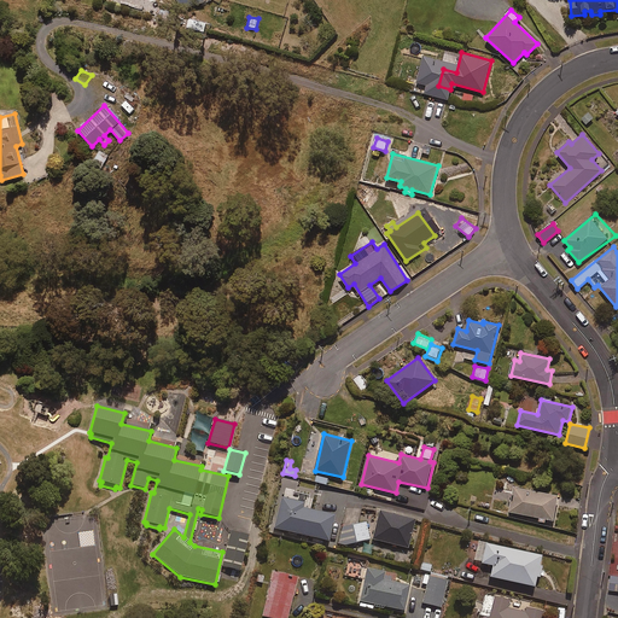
[(559,495),(514,487),(509,512),(554,520),(559,495)]
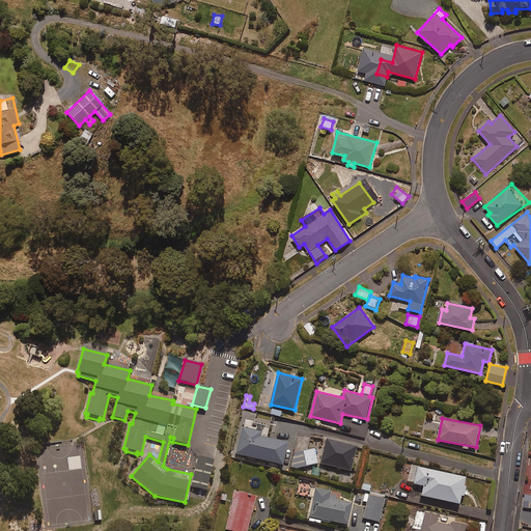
[(259,431),(241,427),(234,453),(281,465),(286,444),(258,437),(259,431)]
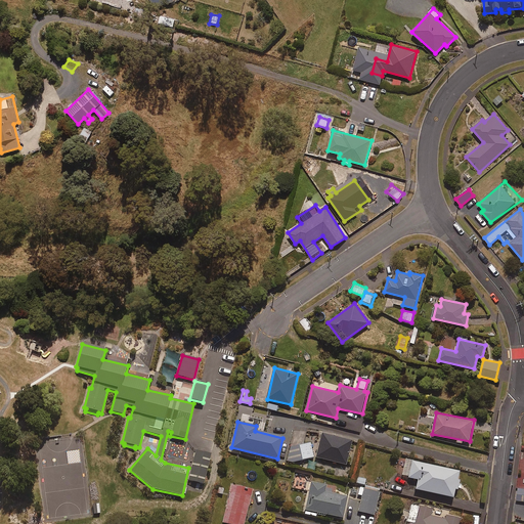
[(351,441),(321,434),(315,457),(345,465),(351,441)]
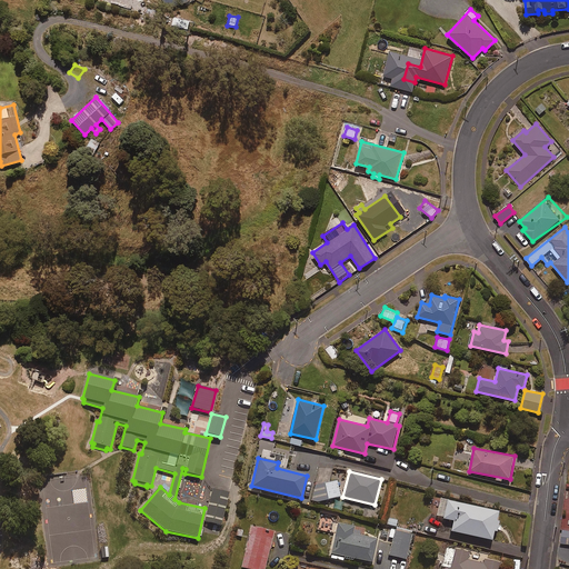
[(340,497),(337,481),(325,483),(326,489),(311,492),(313,502),(340,497)]
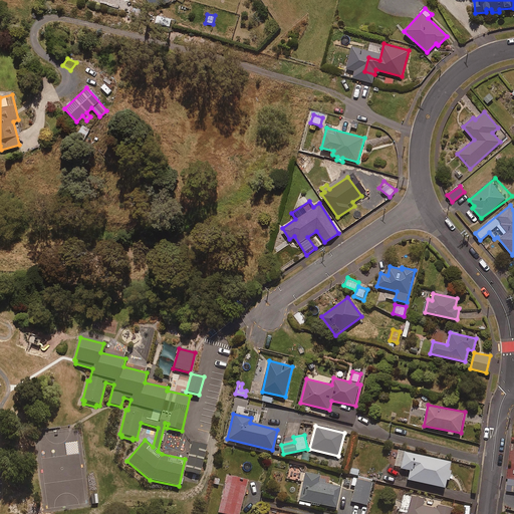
[(207,446),(192,442),(185,472),(200,476),(207,446)]
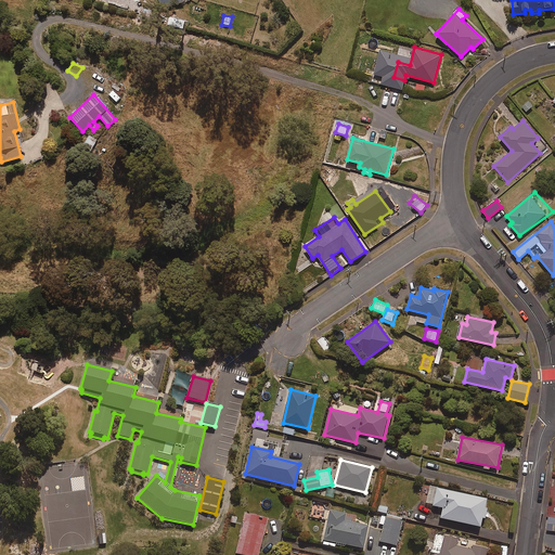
[(485,500),(429,487),(425,504),(442,508),(439,518),(481,528),(486,510),(483,508),(485,500)]
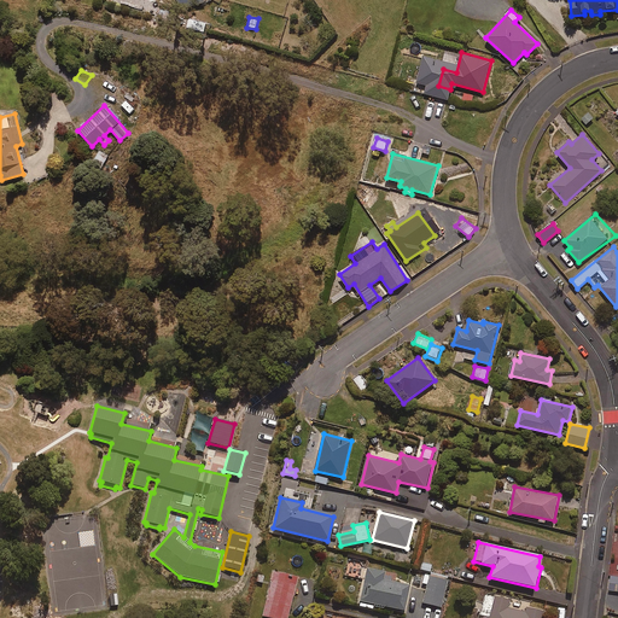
[(384,572),(367,569),(359,606),(372,610),(373,605),(403,611),(409,587),(382,581),(384,572)]
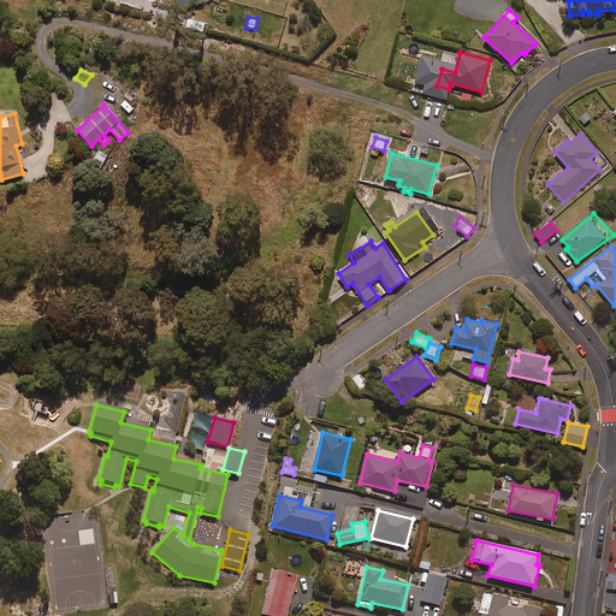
[(285,615),(296,575),(272,569),(261,615),(267,615),(285,615)]
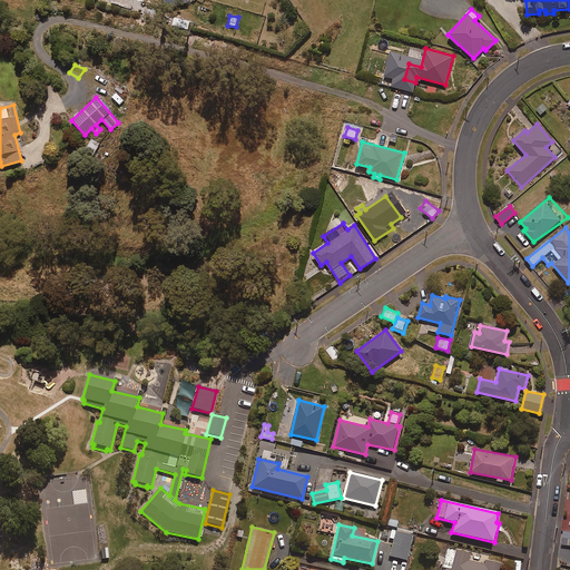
[(412,536),(395,532),(390,557),(406,560),(412,536)]
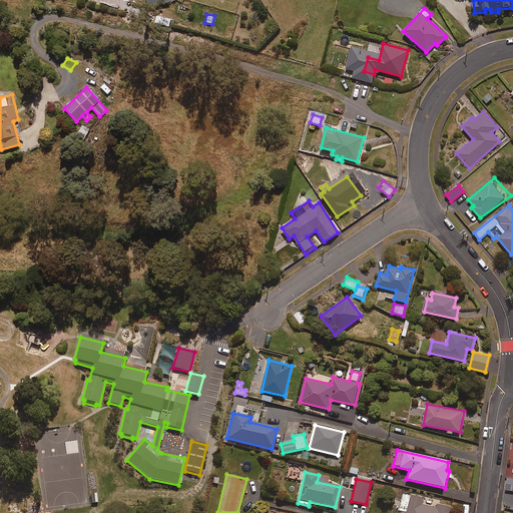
[(423,499),(405,495),(400,512),(450,512),(451,508),(436,505),(435,509),(421,506),(423,499)]
